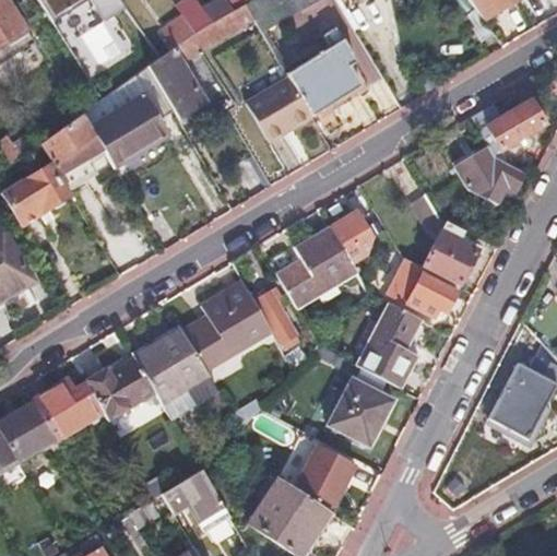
[(0,0),(0,45),(27,28),(9,0),(0,0)]
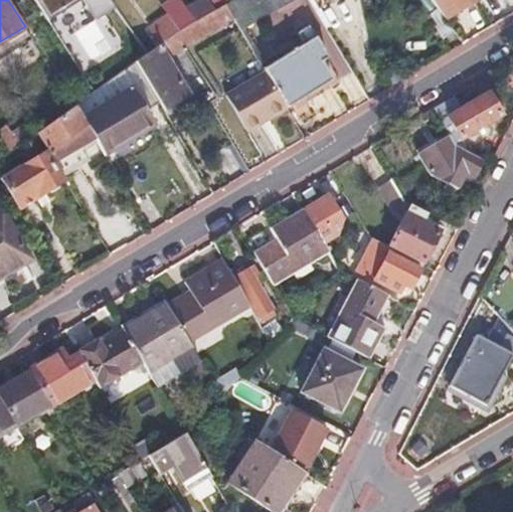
[(36,0),(49,20),(80,0),(84,0),(97,19),(117,6),(112,0),(36,0)]
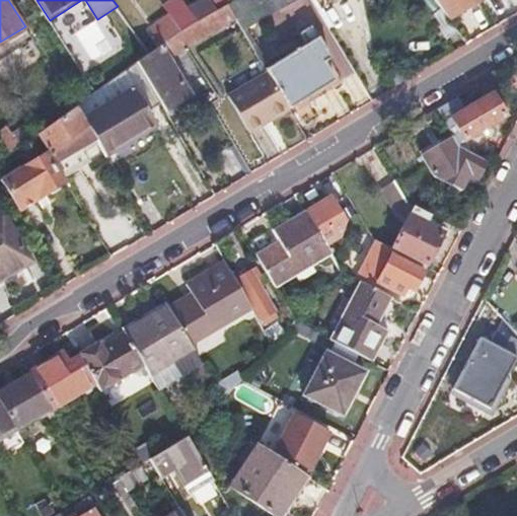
[(181,28),(217,9),(211,0),(199,0),(189,6),(183,0),(169,0),(163,4),(167,9),(181,28)]
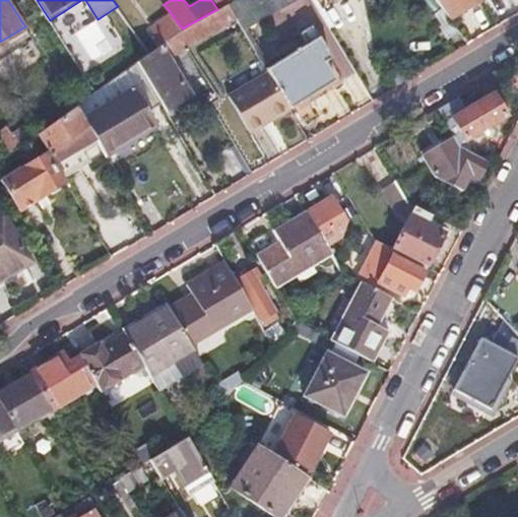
[(233,0),(228,3),(237,16),(244,28),(293,0),(233,0)]
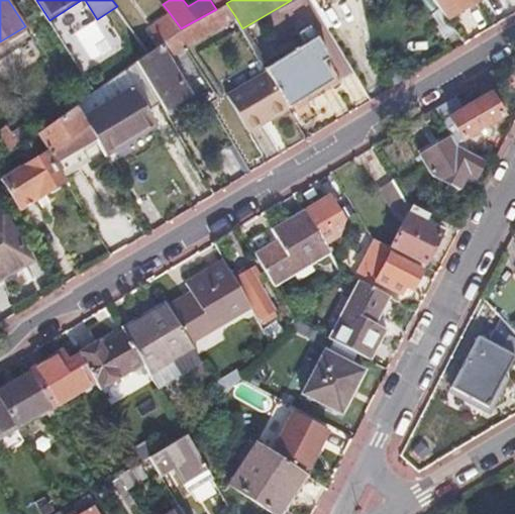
[(434,0),(448,17),(477,0),(434,0)]
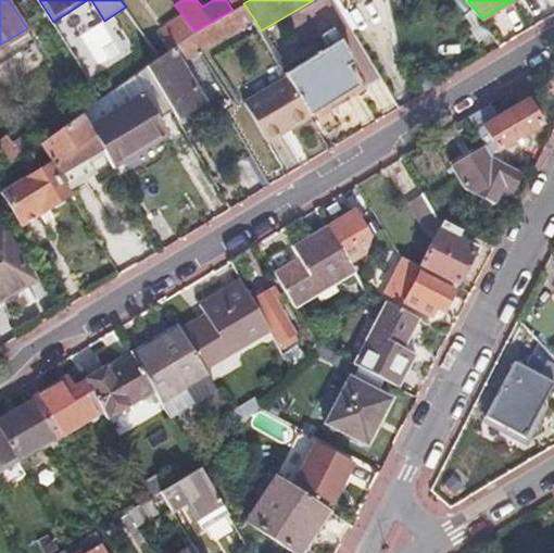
[(253,17),(243,3),(240,5),(233,10),(194,30),(161,55),(147,65),(173,109),(177,116),(202,101),(179,61),(198,50),(253,17)]
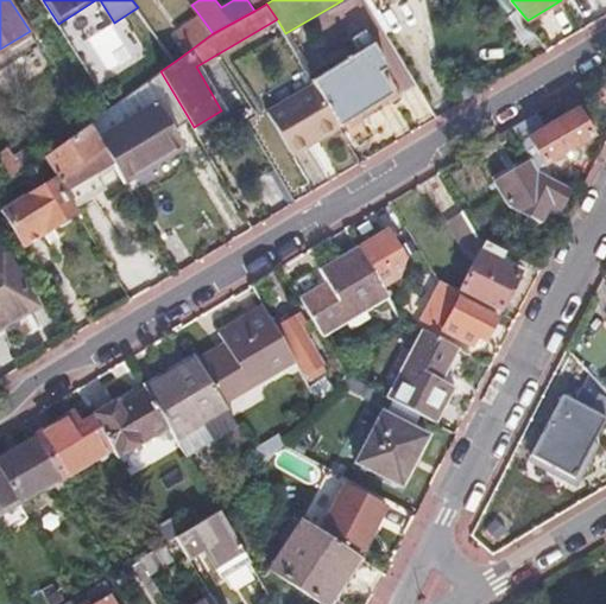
[(181,38),(166,48),(176,61),(213,33),(196,11),(172,26),(181,38)]
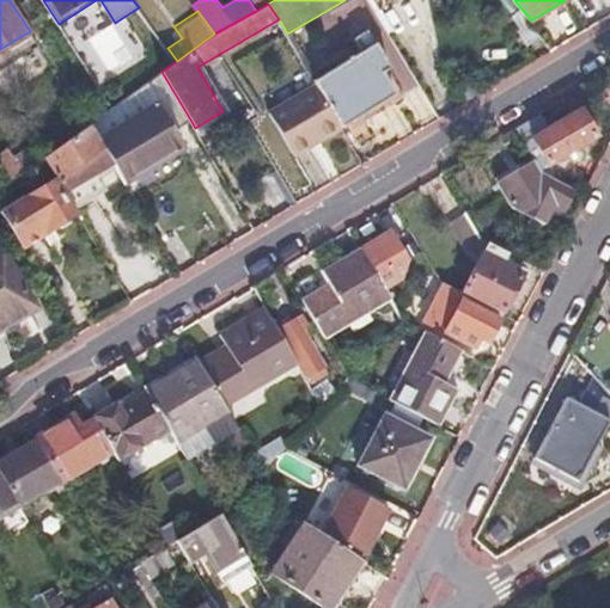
[(549,42),(531,20),(520,30),(537,50),(549,42)]
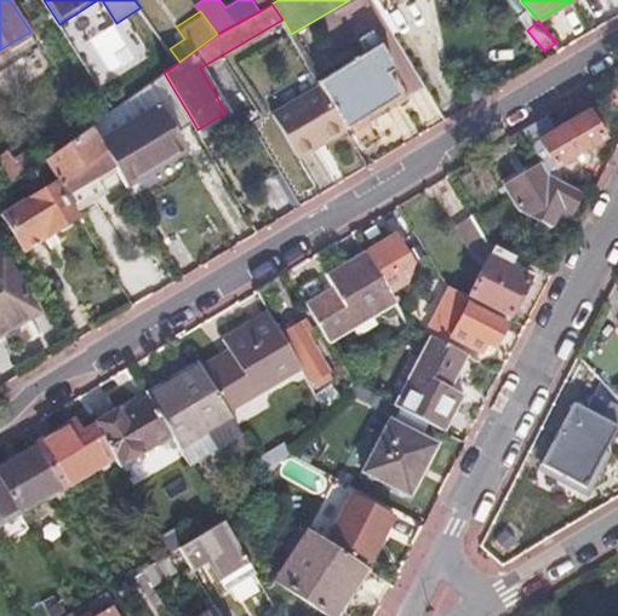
[(319,82),(347,128),(401,96),(388,73),(395,69),(372,30),(361,38),(370,52),(319,82)]
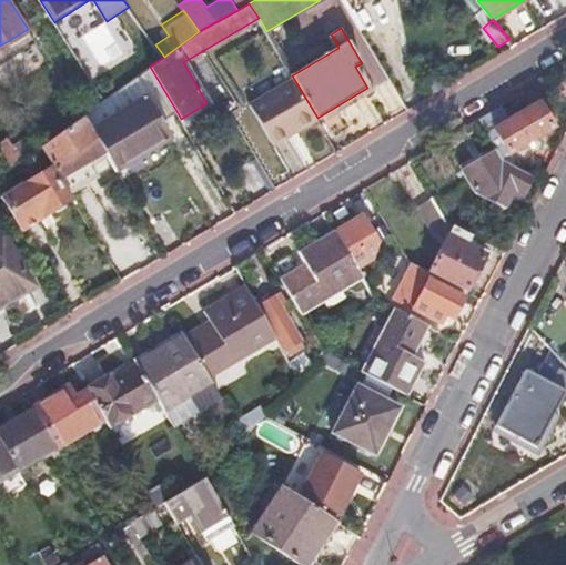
[(162,120),(177,111),(150,67),(131,80),(108,97),(111,102),(128,91),(135,104),(122,112),(105,121),(93,129),(97,135),(109,154),(117,168),(171,135),(162,120)]
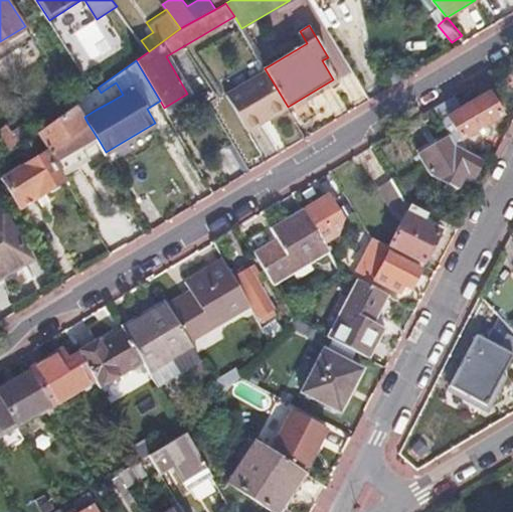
[(456,94),(435,107),(452,135),(455,141),(502,114),(489,92),(463,107),(456,94)]
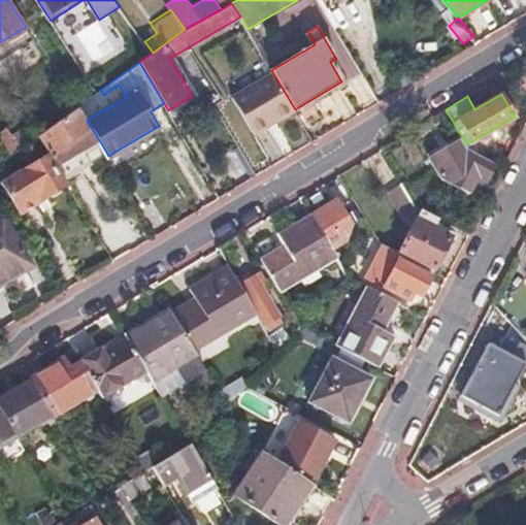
[(87,120),(78,105),(39,134),(46,145),(51,154),(65,177),(68,182),(85,172),(81,168),(91,162),(85,153),(101,143),(90,126),(87,120)]
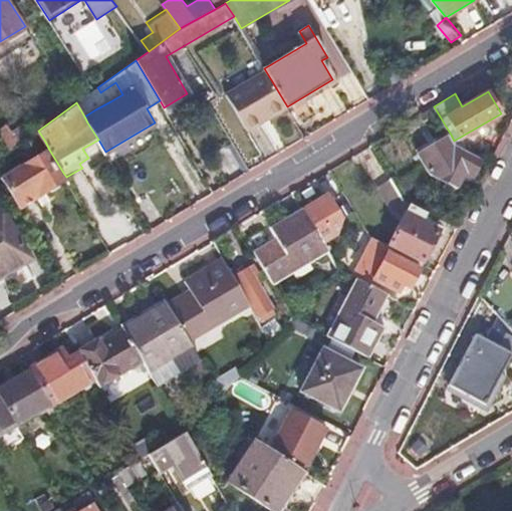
[(13,148),(19,144),(14,137),(11,134),(9,130),(7,125),(0,130),(0,140),(8,152),(13,148)]
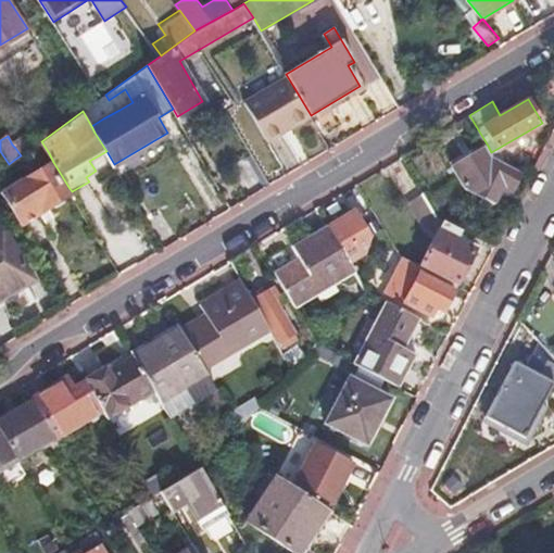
[(491,152),(488,146),(453,164),(466,186),(494,201),(503,187),(512,191),(523,172),(494,156),(491,152)]
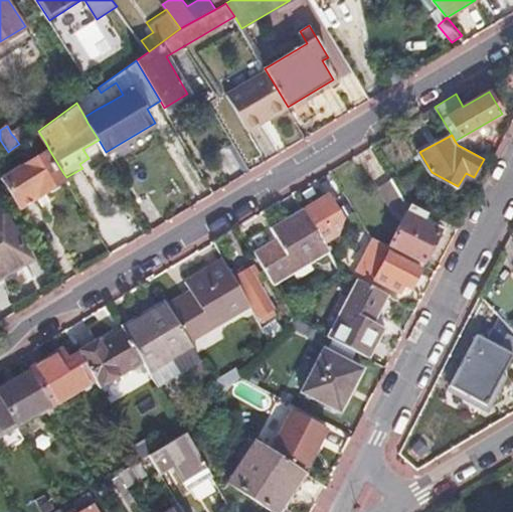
[(20,163),(0,176),(0,177),(18,207),(38,194),(35,189),(41,185),(45,191),(49,188),(53,190),(59,186),(60,181),(64,179),(47,150),(22,166),(20,163)]
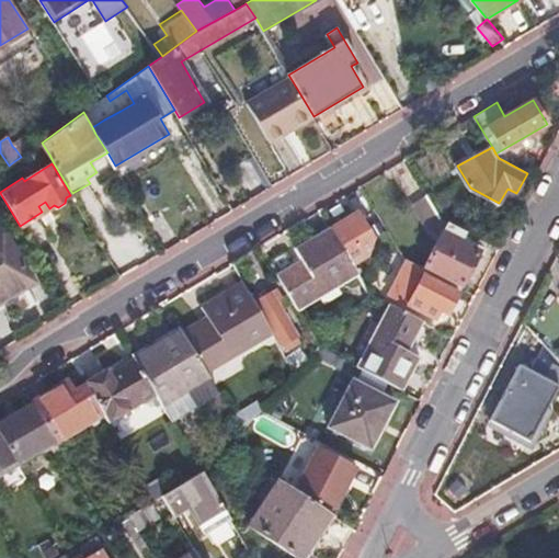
[(42,212),(49,208),(45,202),(38,206),(42,212)]
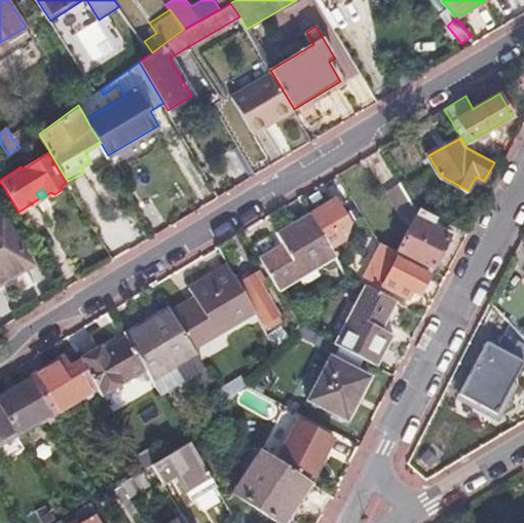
[(417,210),(397,250),(398,251),(432,268),(449,233),(433,224),(436,219),(417,210)]
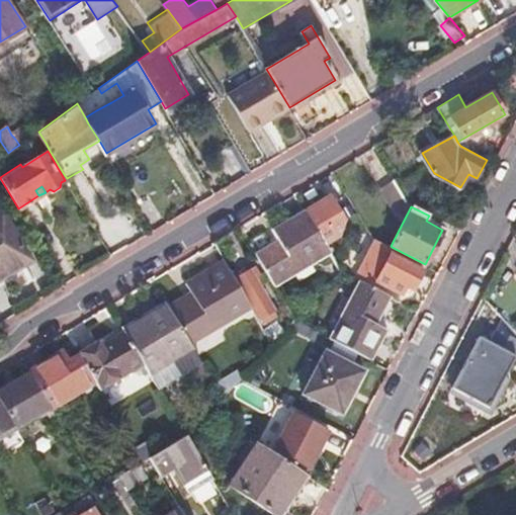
[(0,277),(32,259),(2,208),(0,209),(0,277)]
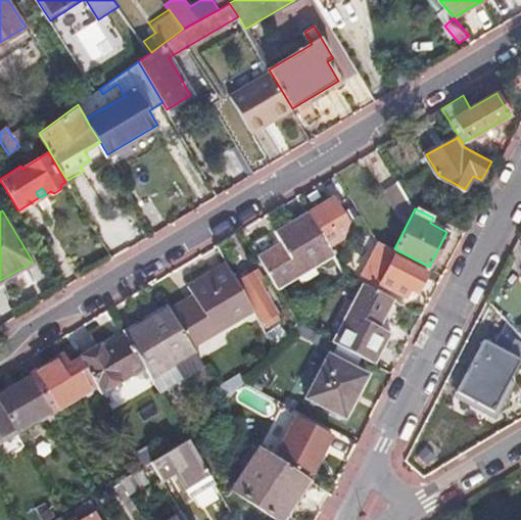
[(335,253),(310,210),(274,231),(281,242),(258,254),(278,287),(335,253)]
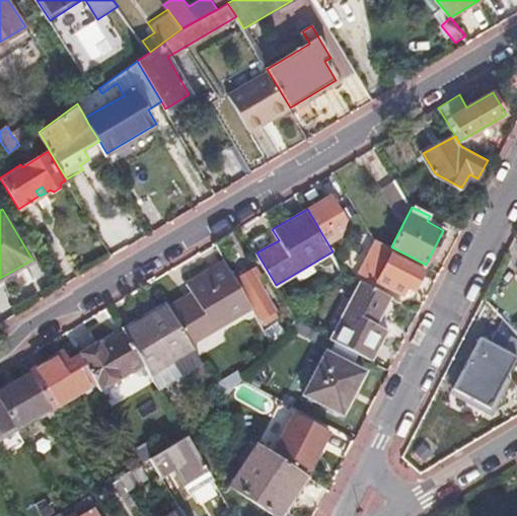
[(414,289),(426,265),(392,247),(391,246),(376,238),(359,271),(402,294),(407,285),(414,289)]
